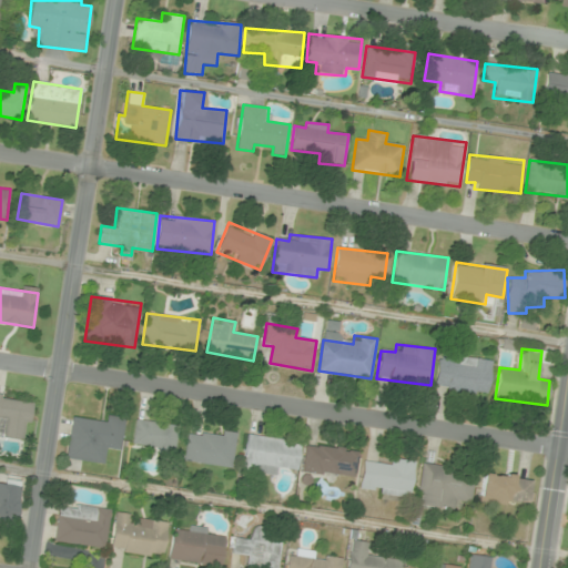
[(458,362),(438,359),(435,389),(488,396),(493,359),(459,356),(458,362)]
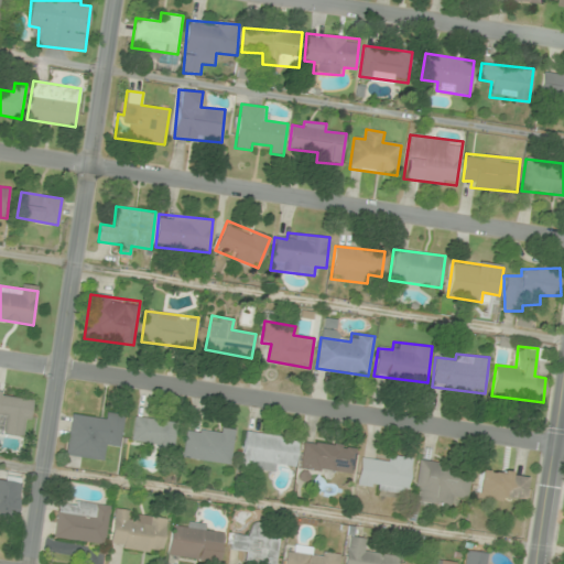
[(0,433),(28,435),(31,396),(0,392),(0,433)]
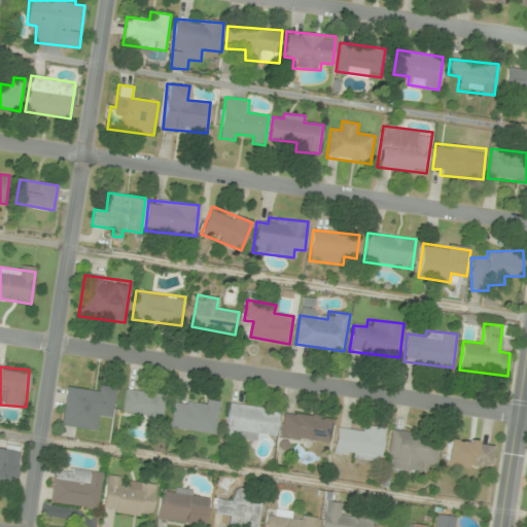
[(61,425),(99,430),(100,418),(112,419),(116,387),(97,385),(96,391),(66,387),(61,425)]
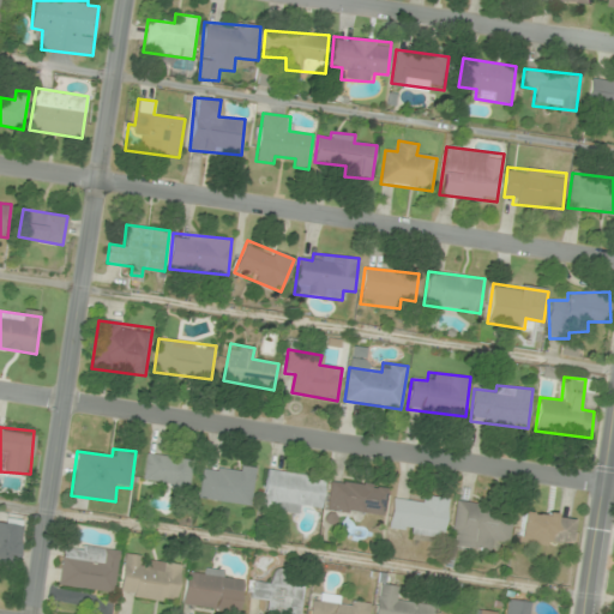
[(188,492),(194,458),(148,450),(142,483),(188,492)]
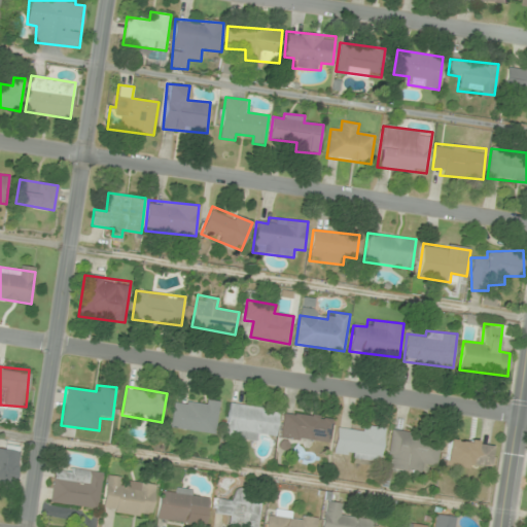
[(170,428),(215,434),(220,403),(174,397),(170,428)]
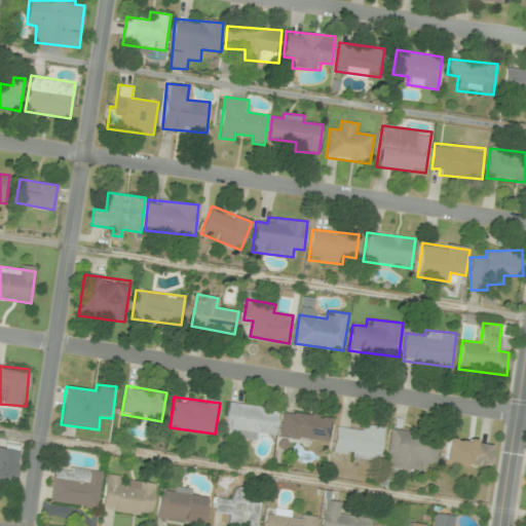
[(276,435),(278,409),(228,403),(225,436),(257,440),(258,431),(276,435)]
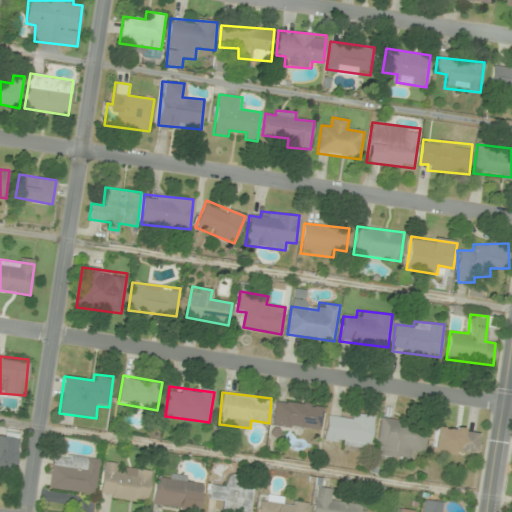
[(321,431),(324,406),(275,400),(272,425),(321,431)]
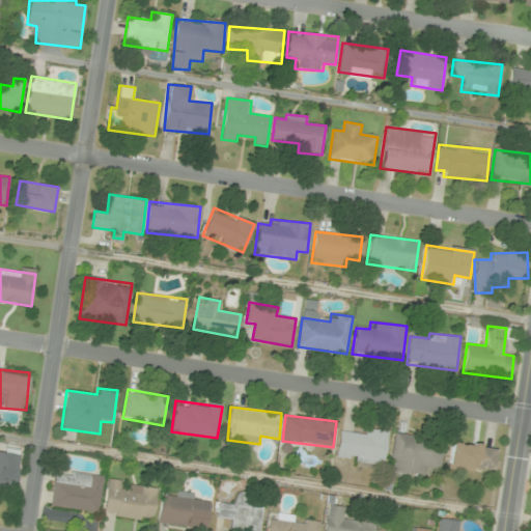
[(389,431),(364,427),(363,436),(340,431),(336,457),(384,466),(389,431)]
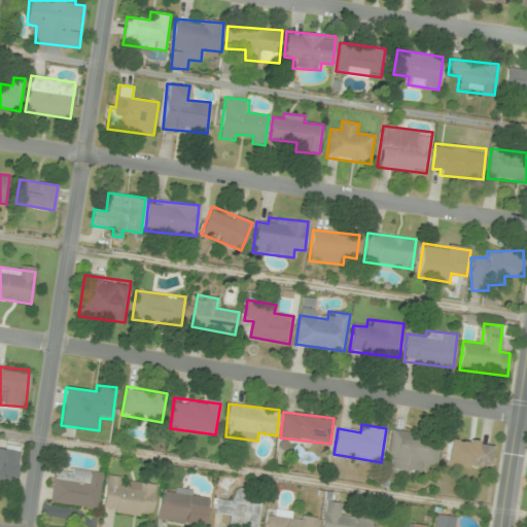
[(424,472),(425,464),(438,465),(442,436),(391,430),(387,468),(424,472)]
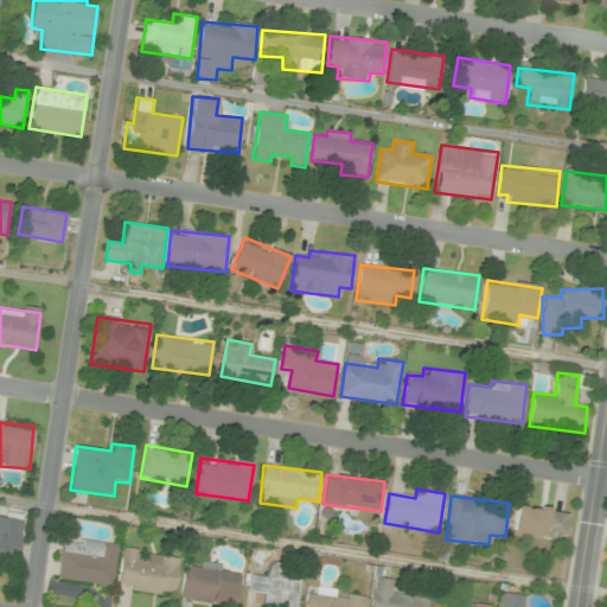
[(513,531),(564,538),(567,512),(517,506),(513,531)]
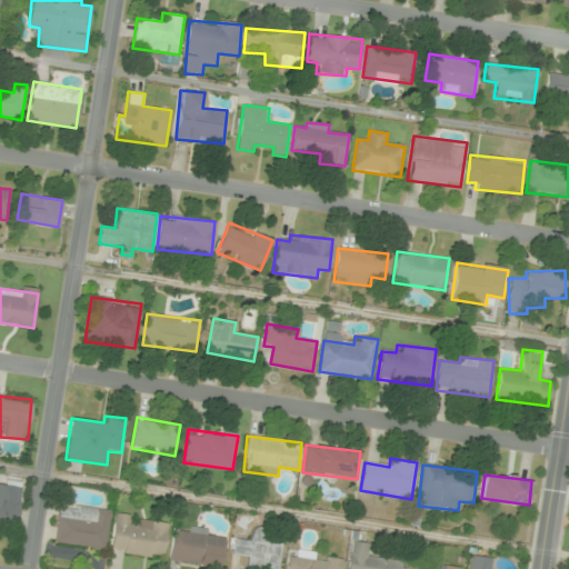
[(0,523),(19,526),(22,483),(0,481),(0,523)]
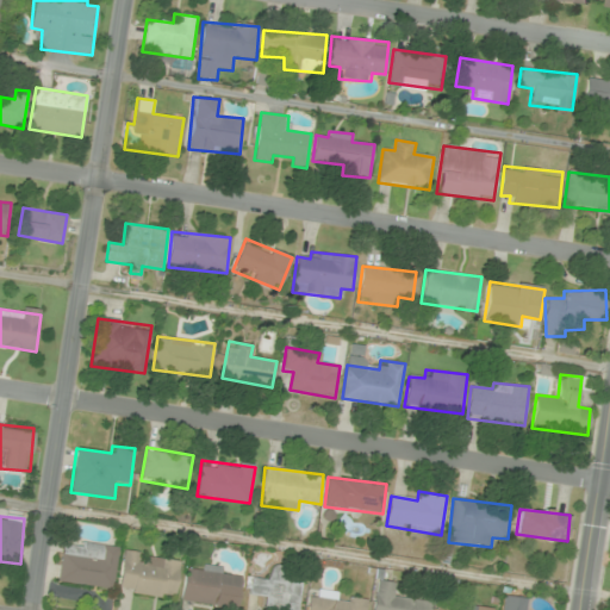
[(113,590),(119,548),(63,540),(57,582),(113,590)]
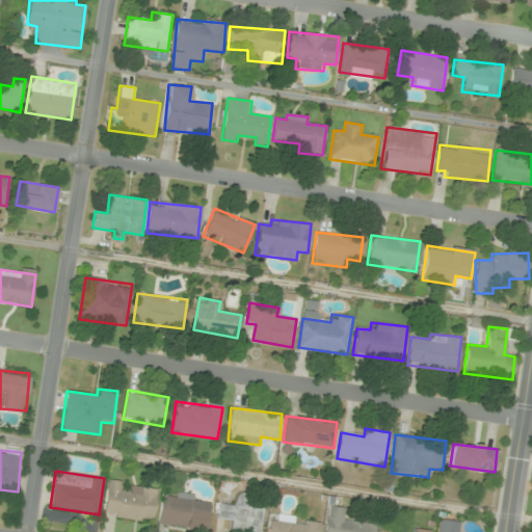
[(103,515),(154,523),(158,486),(108,480),(103,515)]
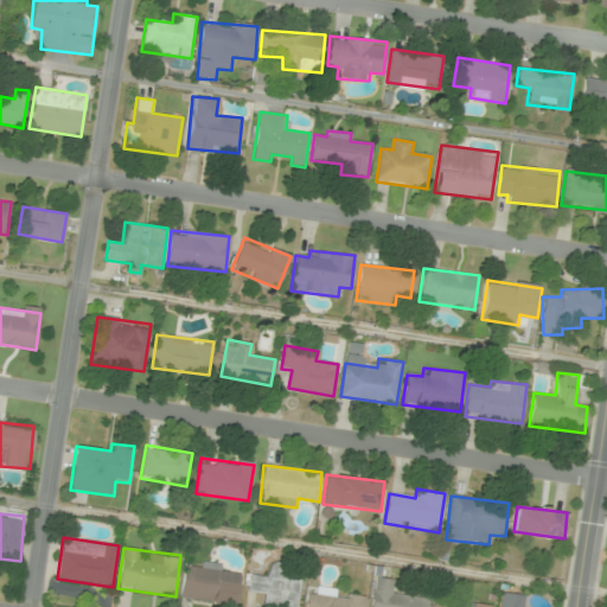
[(236,604),(241,573),(221,570),(221,567),(185,562),(181,598),(236,604)]
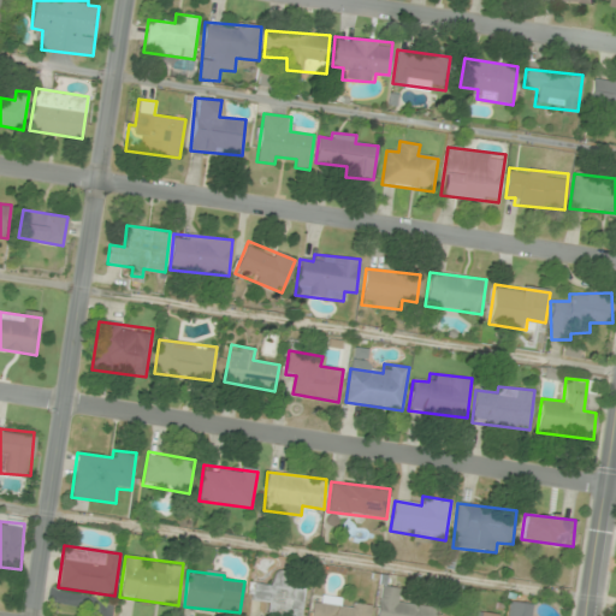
[(301,615),(307,584),(273,579),(272,586),(254,582),(252,600),(268,604),(266,615),(301,615)]
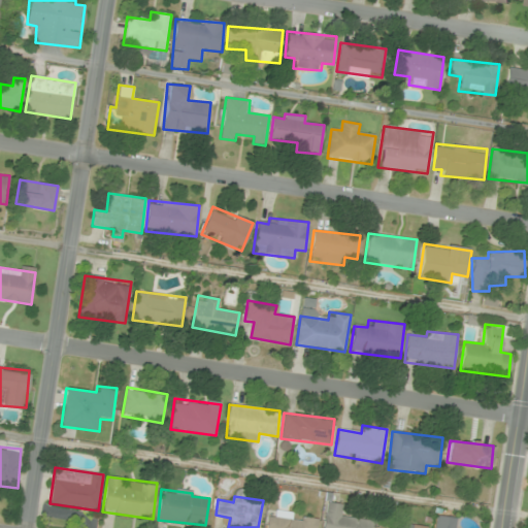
[(372,527),(374,521),(341,516),(343,504),(328,502),(323,527),(372,527)]
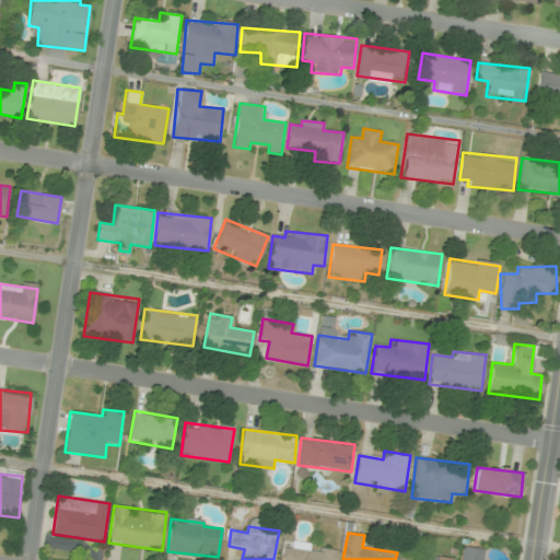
[(336,559),(338,548),(286,541),(282,559),(336,559)]
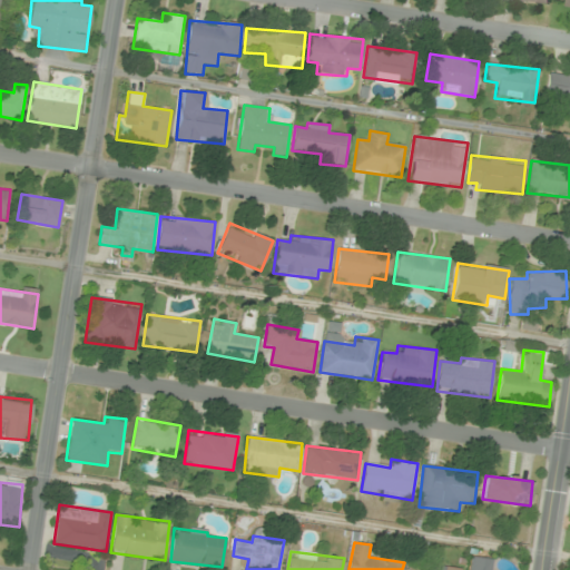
[(469,569),(493,569),(494,559),(471,556),(469,569)]
